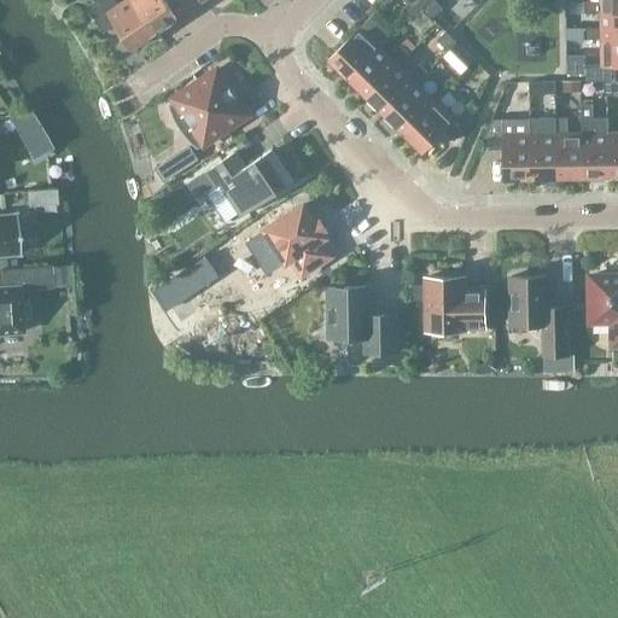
[(114,0),(98,0),(86,9),(103,34),(116,25),(132,50),(143,44),(144,44),(155,36),(130,0),(126,0),(118,5),(114,0)]
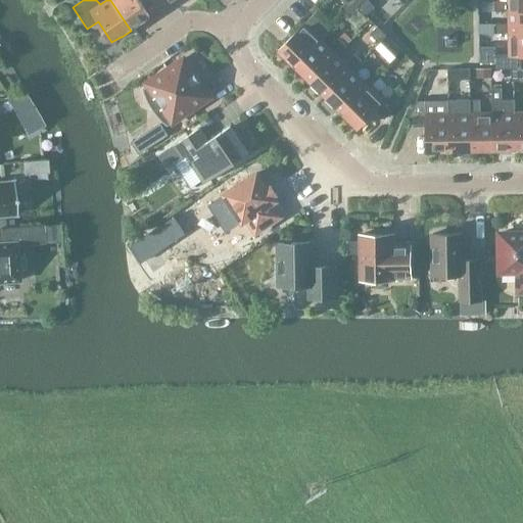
[(110,0),(131,31),(141,24),(140,24),(149,17),(138,0),(110,0)]
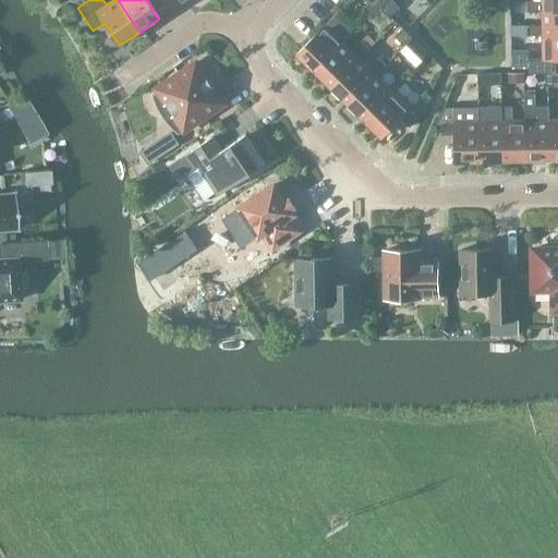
[(372,17),(381,8),(373,0),(363,10),(372,17)]
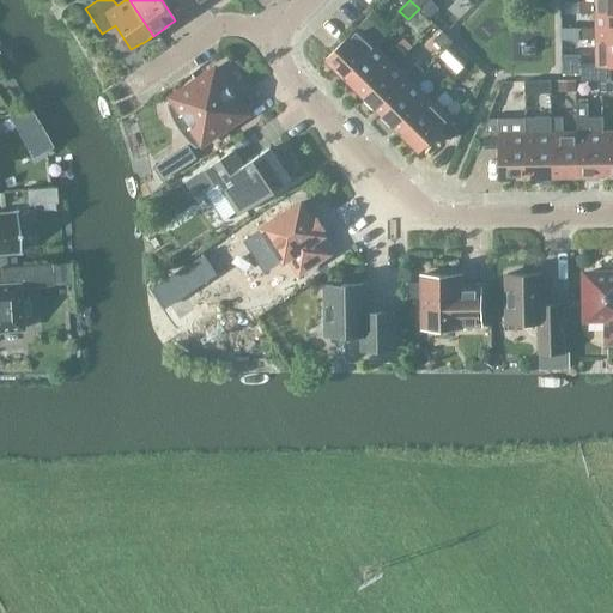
[(410,0),(419,8),(430,19),(436,12),(425,1),(426,0),(429,0),(430,0),(410,0)]
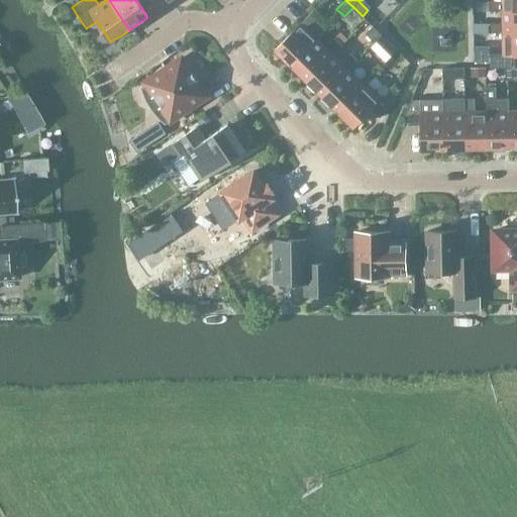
[(516,11),(516,0),(501,0),(502,2),(489,2),(489,12),(502,12),(516,11)]
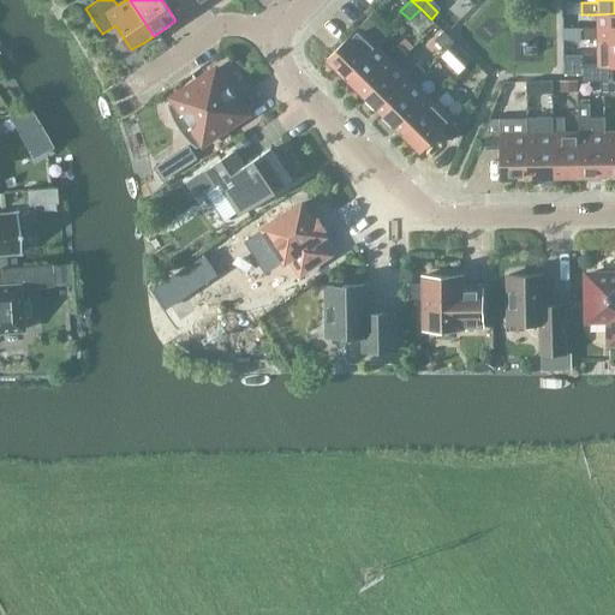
[(597,29),(581,29),(568,29),(568,41),(597,41),(614,40),(614,13),(597,15),(597,29)]
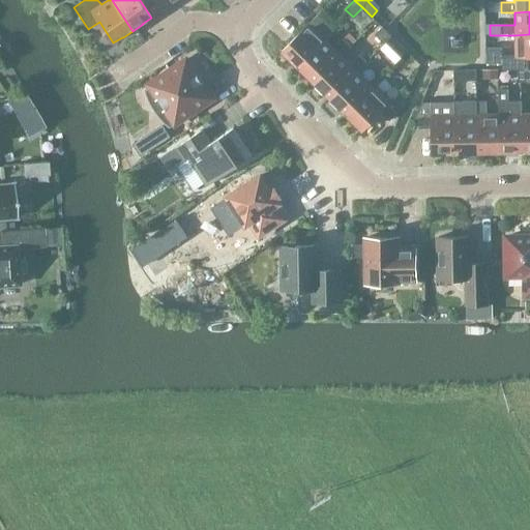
[(317,17),(282,52),(298,67),(325,40),(332,32),(317,17)]
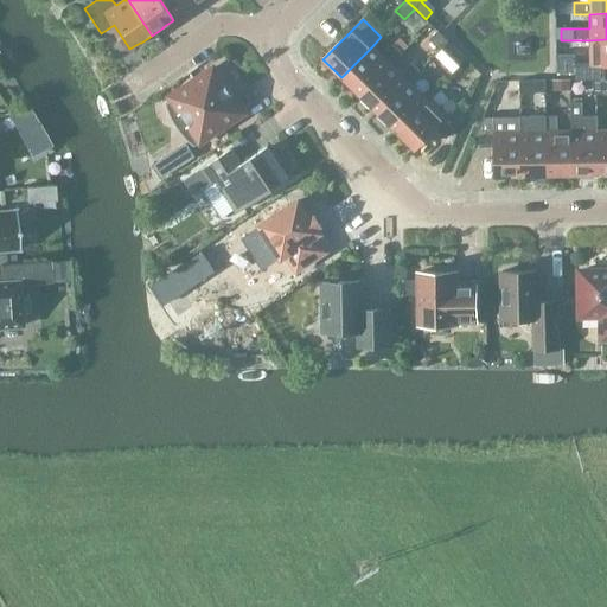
[(440,51),(448,43),(438,32),(428,40),(440,51)]
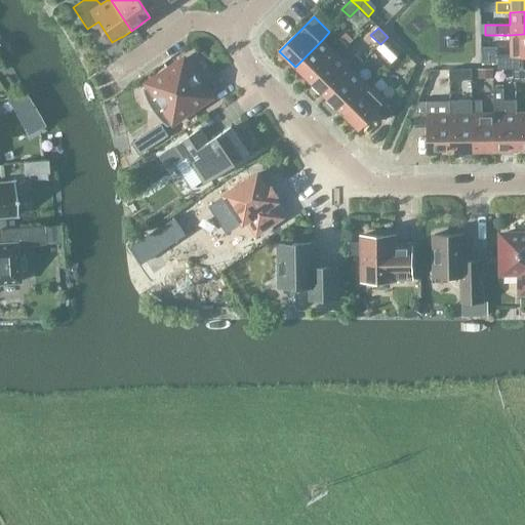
[(524,68),(524,34),(510,35),(510,56),(497,56),(497,70),(513,70),(523,70),(523,69),(524,68)]
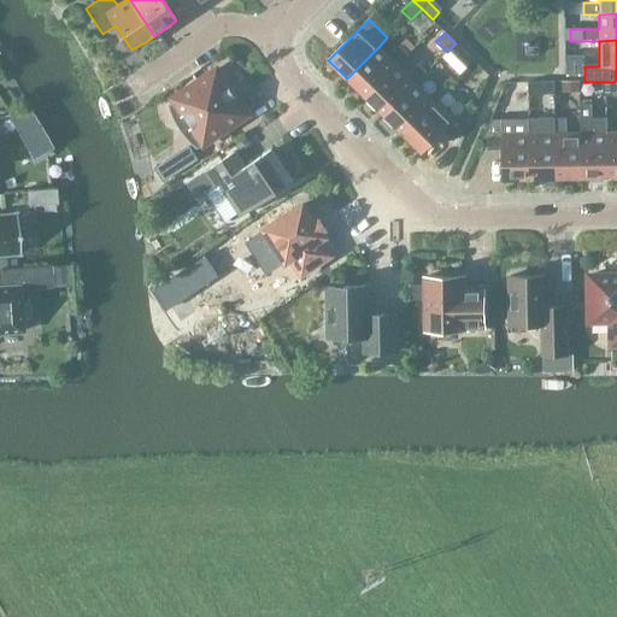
[(388,57),(378,47),(347,78),(365,98),(398,65),(409,54),(399,46),(388,57)]
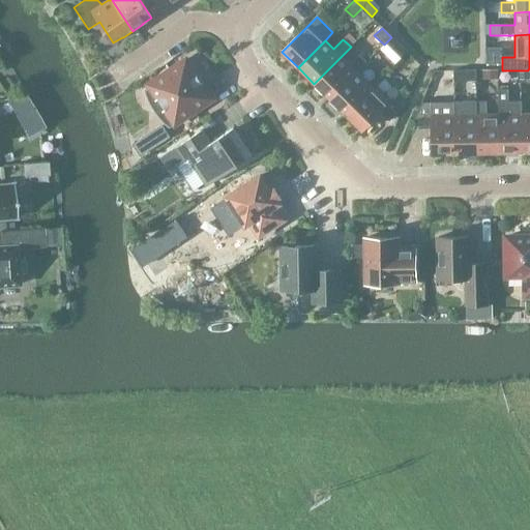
[(407,52),(399,43),(389,52),(399,61),(407,52)]
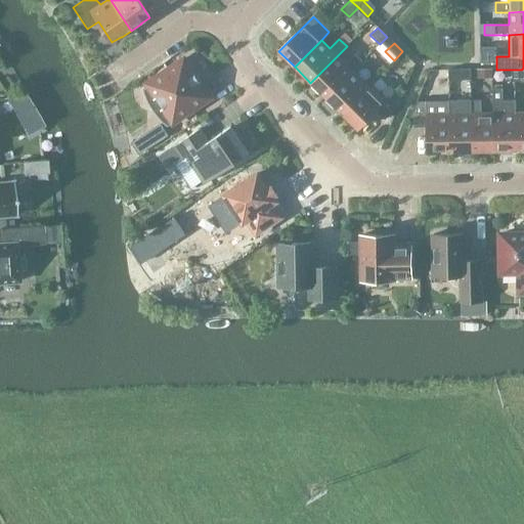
[(355,54),(346,63),(338,55),(310,83),(326,98),(353,71),(362,62),(355,54)]
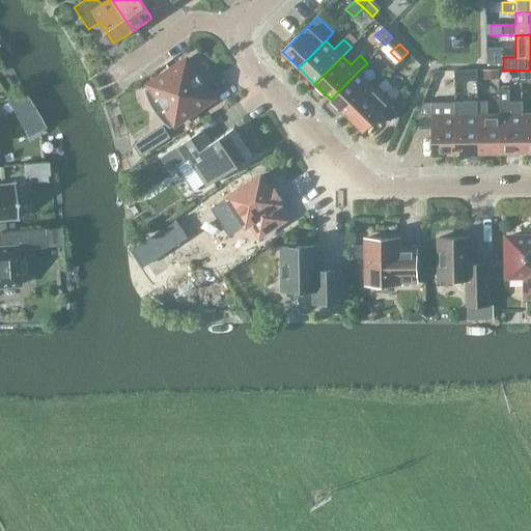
[(202,84),(197,76),(197,75),(196,75),(187,60),(148,85),(175,126),(213,100),(203,85),(203,84),(202,83),(202,84)]
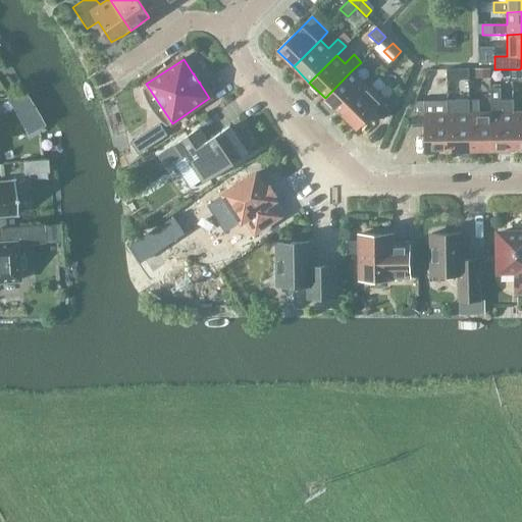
[(521,82),(521,67),(520,68),(520,69),(510,69),(510,82),(521,82)]
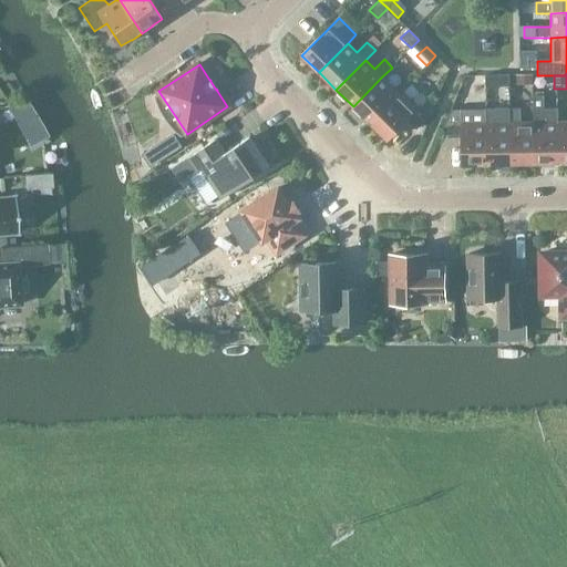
[(353,106),(370,123),(400,94),(382,76),(353,106)]
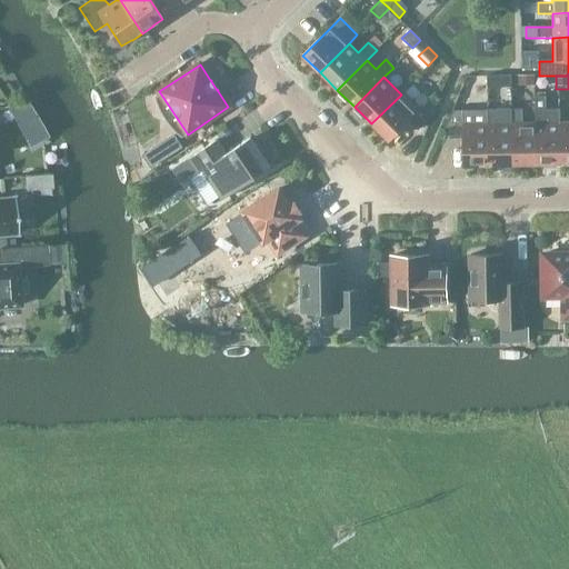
[(418,111),(401,95),(371,123),(389,141),(408,121),(418,131),(426,122),(417,113),(418,111)]
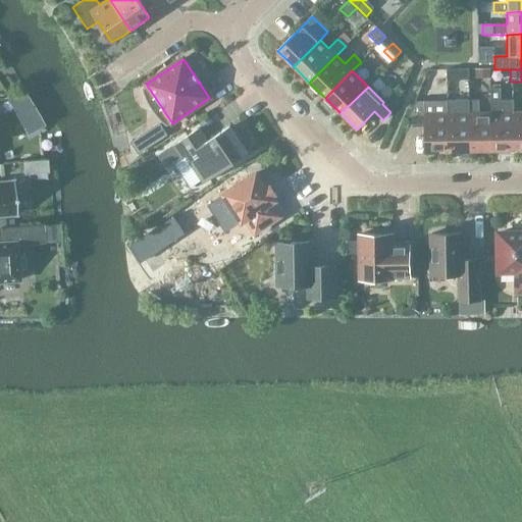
[(491,88),(491,113),(492,151),(514,151),(514,113),(514,100),(501,100),(501,87),(491,88)]
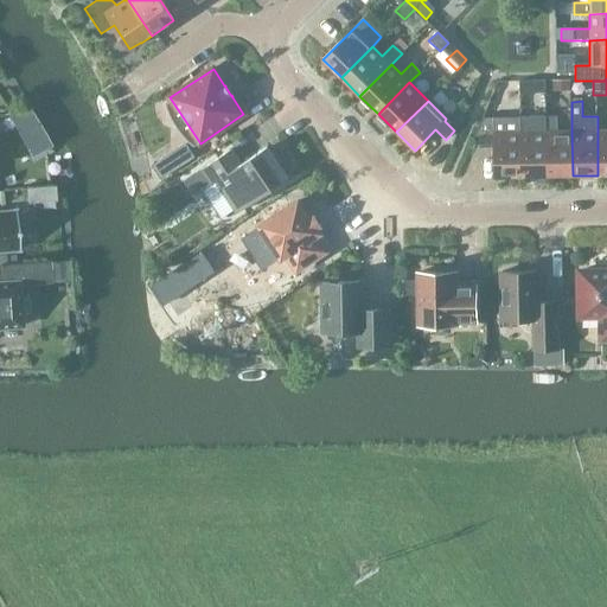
[(545,117),(545,132),(547,177),(573,176),(572,132),(557,132),(557,116),(545,117)]
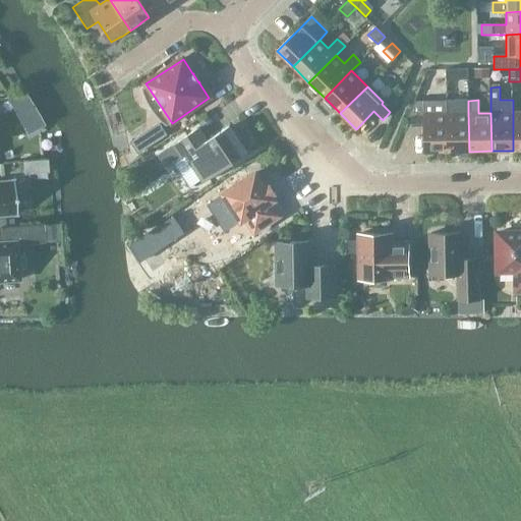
[(469,152),(468,113),(468,101),(446,102),(446,114),(447,152),(469,152)]
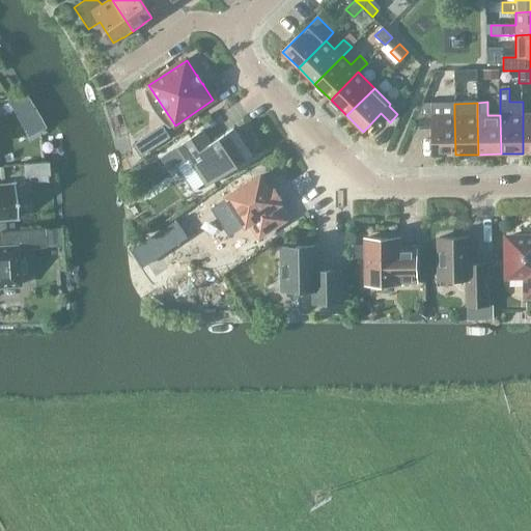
[(455,155),(454,116),(431,116),(431,118),(419,118),(419,130),(432,129),(432,155),(455,155)]
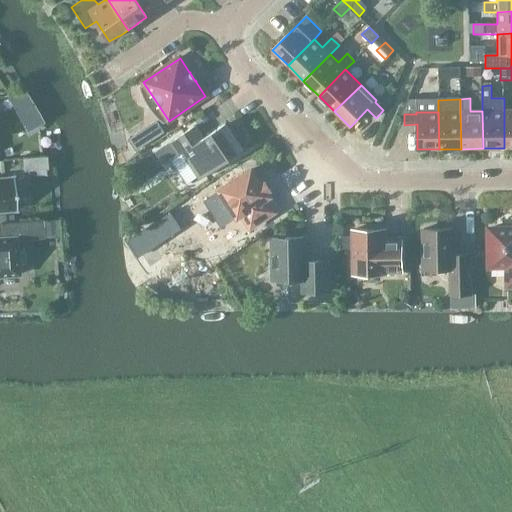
[(200,180),(243,151),(225,124),(203,139),(195,126),(168,144),(177,157),(182,154),(200,180)]
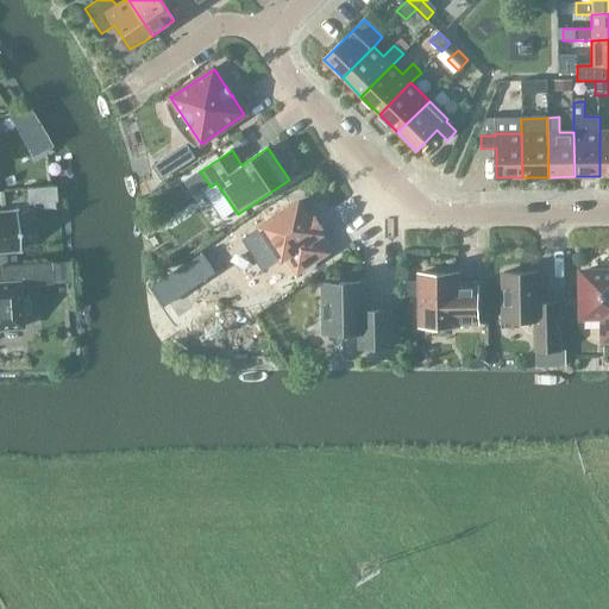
[(56,200),(55,187),(26,189),(27,202),(56,200)]
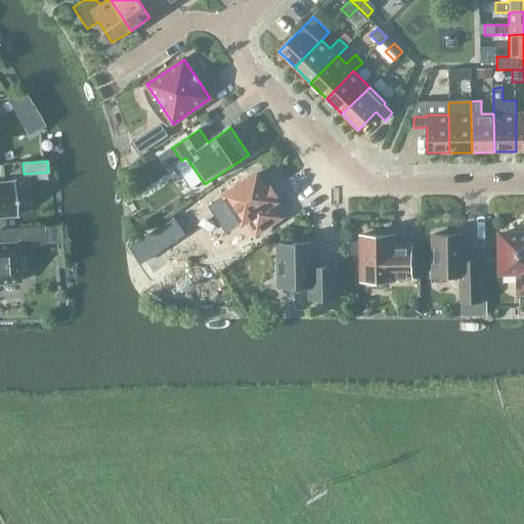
[(238,216),(243,222),(246,221),(255,234),(280,218),(271,204),(275,202),(273,198),(276,195),(271,187),(267,189),(257,174),(225,195),(229,202),(226,205),(234,218),(238,216)]
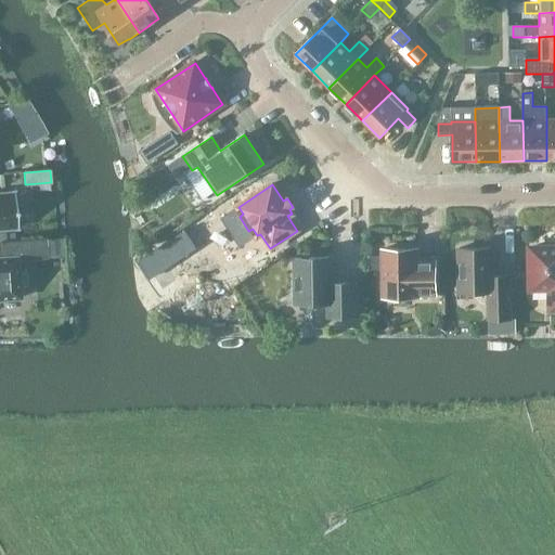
[(14,193),(0,193),(0,230),(17,229),(14,193)]
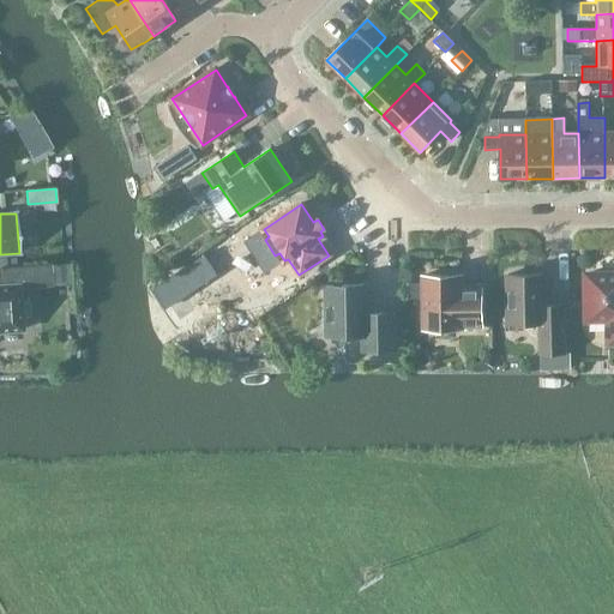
[(166,309),(218,275),(204,254),(152,289),(166,309)]
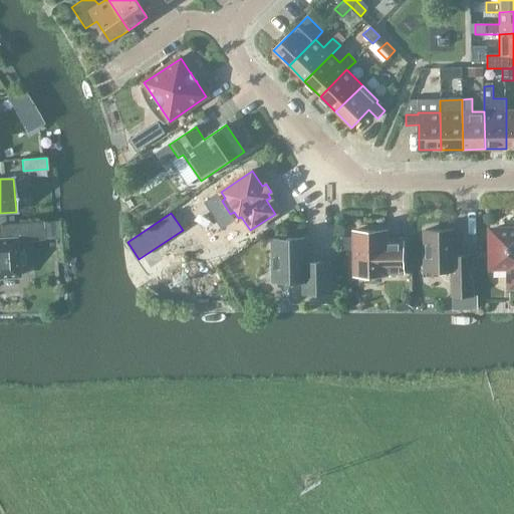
[(224,217),(201,226),(210,249),(233,240),(224,217)]
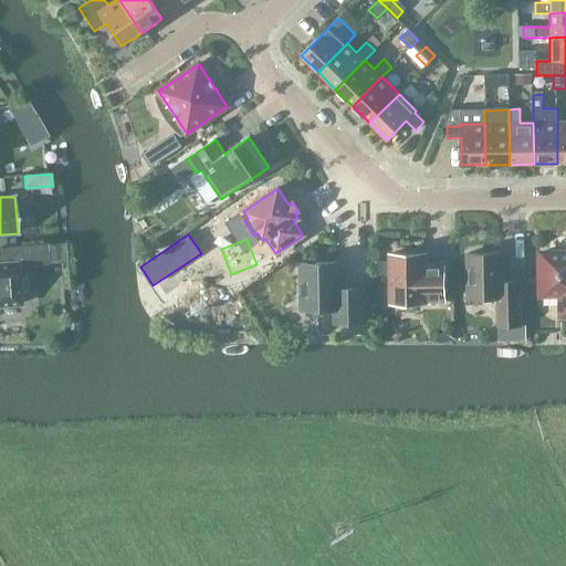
[(0,305),(20,304),(18,265),(49,263),(48,243),(0,247),(0,305)]
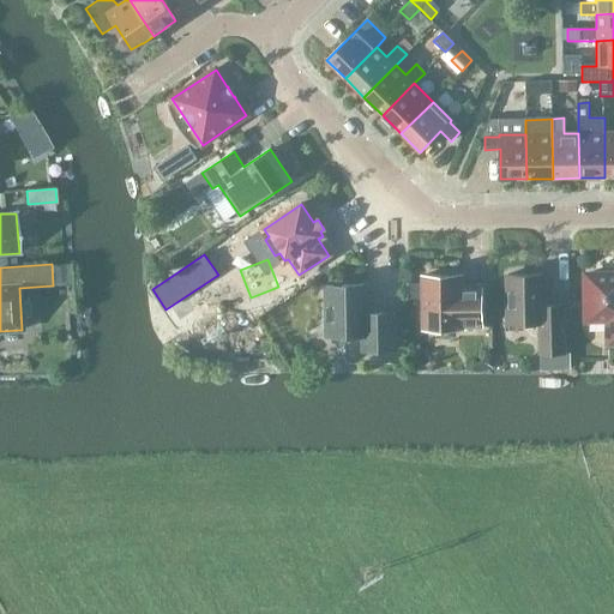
[(613,274),(585,275),(587,321),(607,321),(607,345),(613,344),(613,274)]
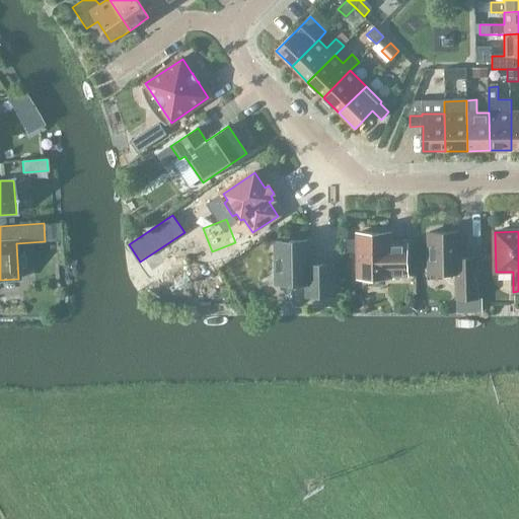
[(459,233),(429,233),(430,275),(456,274),(456,300),(476,299),(476,258),(460,260),(459,233)]
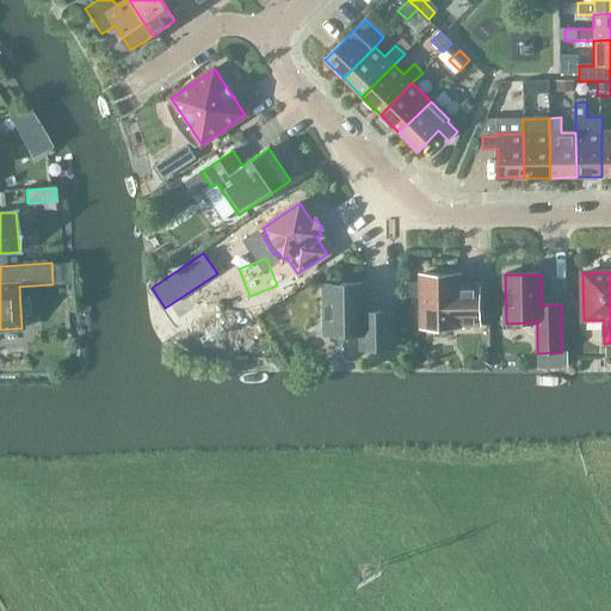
[(460,276),(419,276),(420,328),(461,328),(461,326),(480,326),(479,294),(460,294),(460,276)]
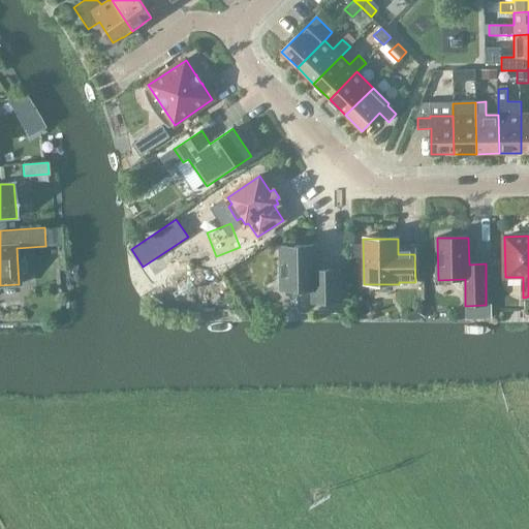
[(294,249),(279,249),(280,290),(311,289),(312,303),(341,302),(341,271),(314,271),(314,246),(294,246),(294,249)]
